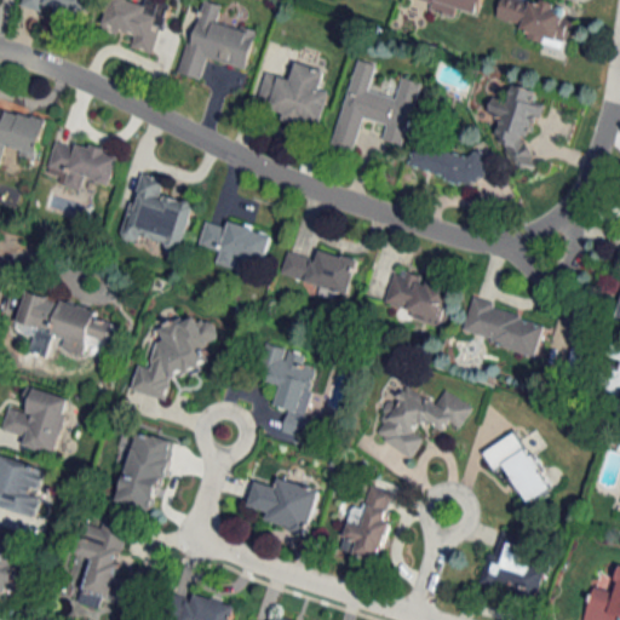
[(23,0),(23,6),(46,12),(47,7),(89,18),(92,0),(23,0)]
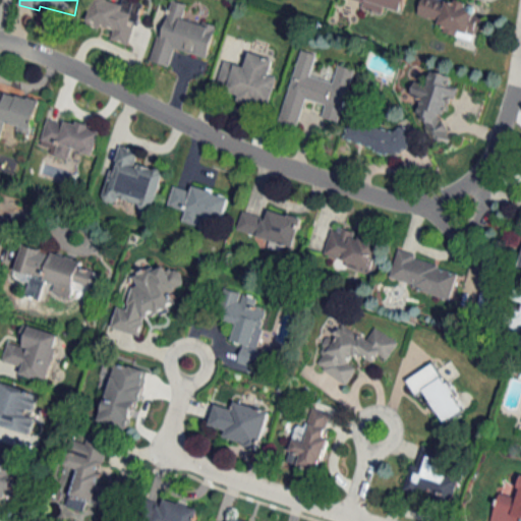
[(110,40),(131,46),(143,3),(130,0),(122,0),(122,3),(111,0),(93,0),(87,23),(113,31),(110,40)]
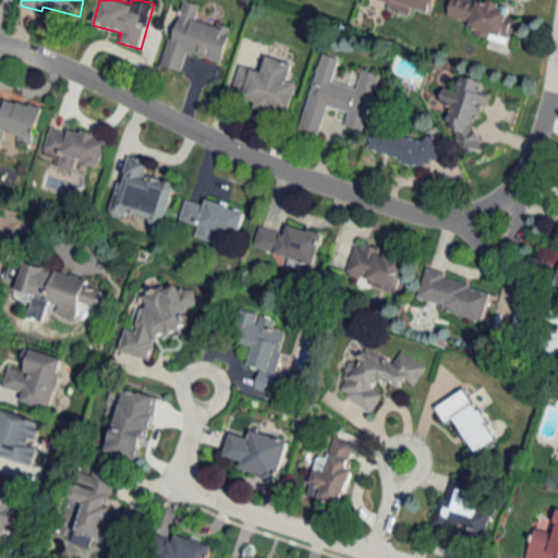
[(222,62),(232,27),(198,17),(203,4),(186,0),(181,0),(162,67),(182,72),(187,52),(222,62)]
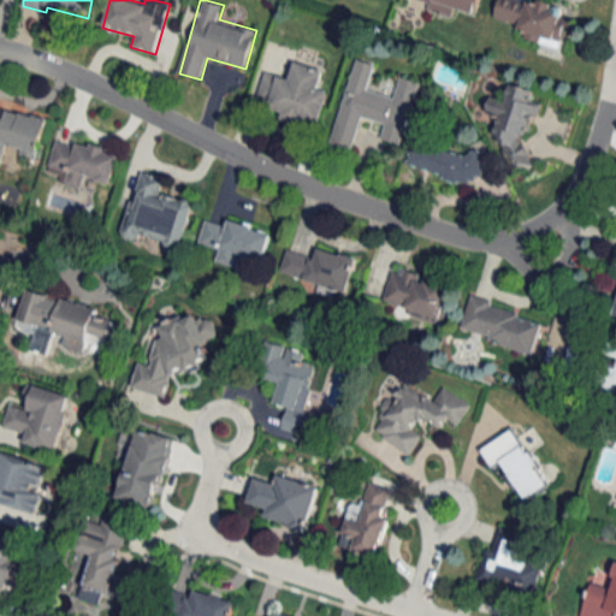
[(416,0),(430,4),(428,10),(454,17),(456,10),(477,15),(479,0),(416,0)]
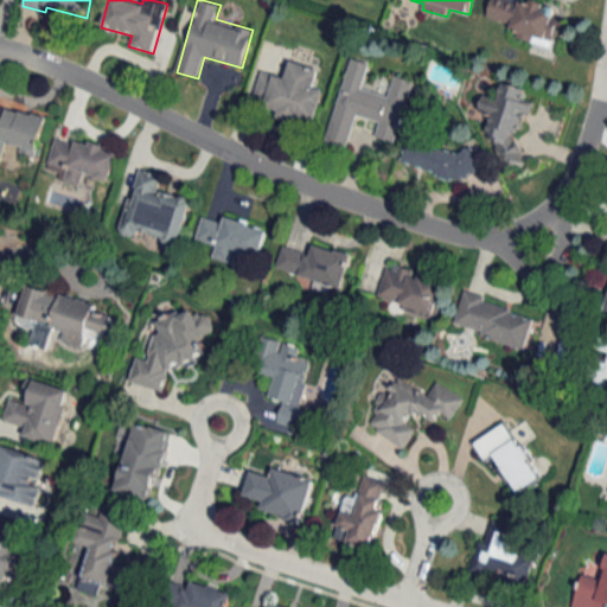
[(491,0),(485,21),(556,44),(564,14),(517,0),(491,0)]
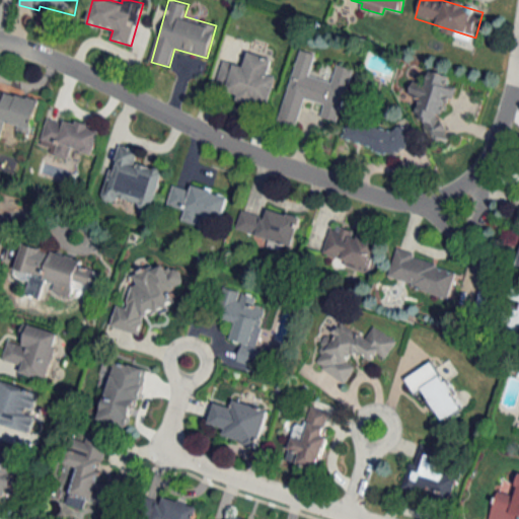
[(297,128),(305,99),(323,104),(320,118),(339,123),(354,69),(337,64),(331,82),(311,76),(317,53),(299,48),(279,122),(297,128)]
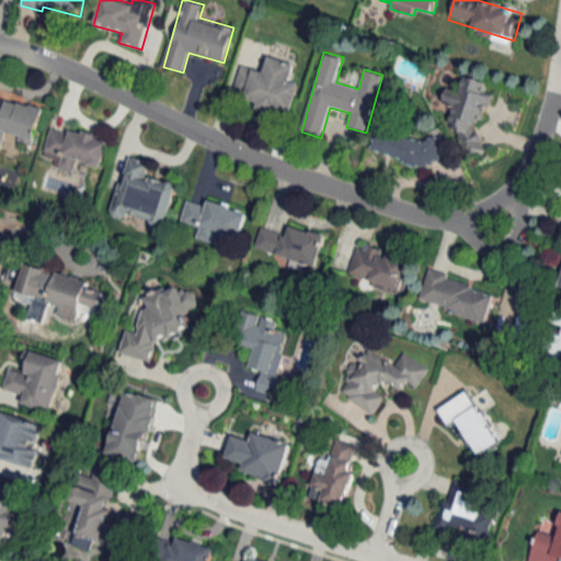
[(264,70),(241,65),(235,92),(255,98),(252,109),(290,117),(299,84),(290,82),(296,63),(268,56),(264,70)]
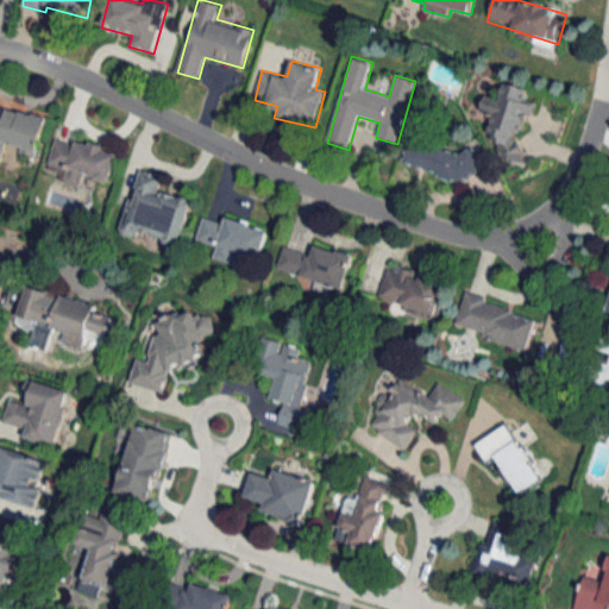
[(494,115),(488,139),(500,142),(495,161),(515,165),(528,115),(532,117),(535,104),(523,101),(527,89),(504,82),(500,99),(485,94),(481,112),(494,115)]
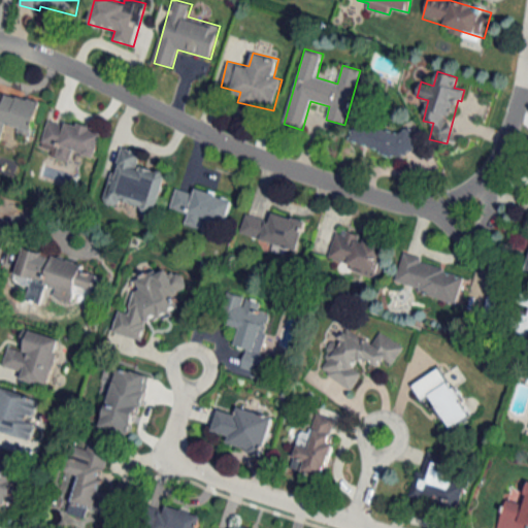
[(40,101),(4,92),(3,95),(0,94),(0,137),(3,124),(33,132),(40,101)]
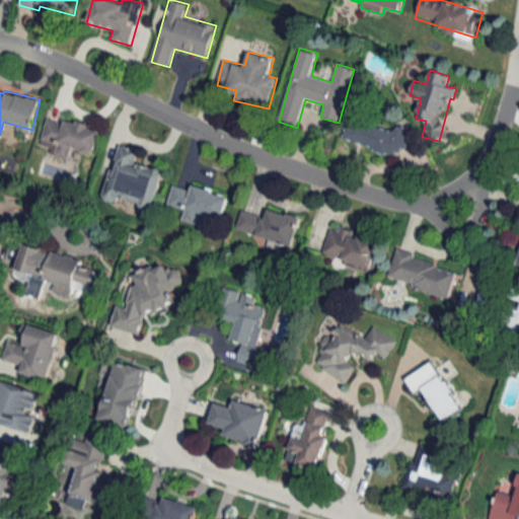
[(100,130),(48,115),(41,141),(57,146),(55,156),(69,160),(71,154),(81,157),(82,153),(93,156),(100,130)]
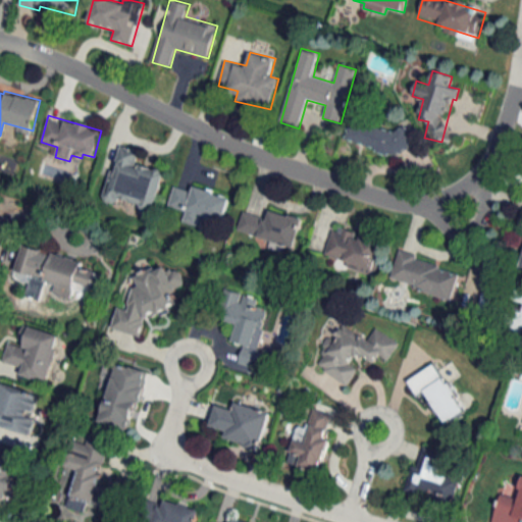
[(411,136),(354,118),(347,140),(404,157),(411,136)]
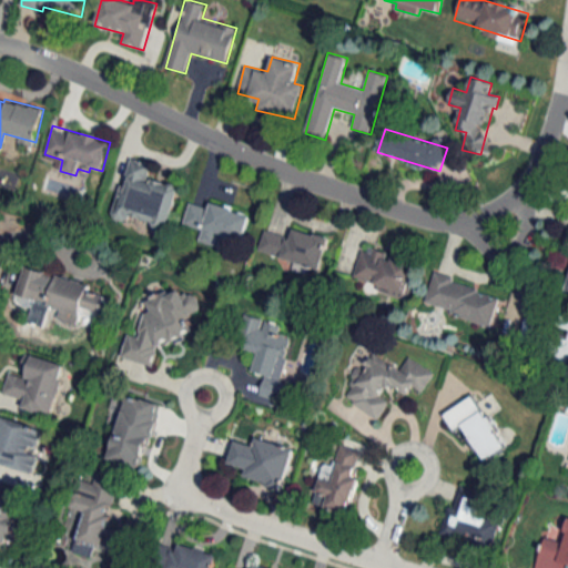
[(180,186),(149,178),(152,164),(129,158),(112,219),(130,223),(131,217),(169,229),(180,186)]
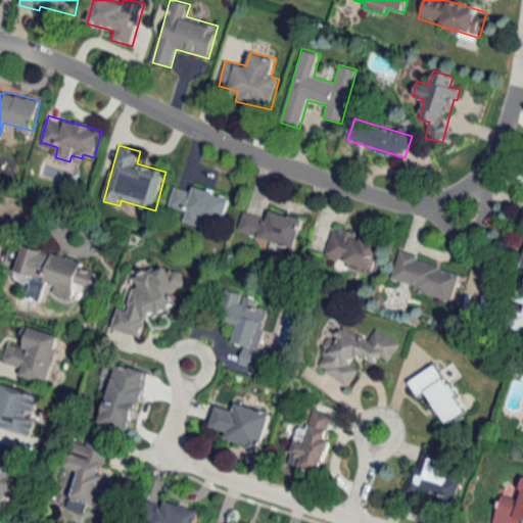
[(231,198),(195,186),(193,192),(176,186),(169,206),(187,212),(184,222),(197,227),(201,215),(224,222),(231,198)]
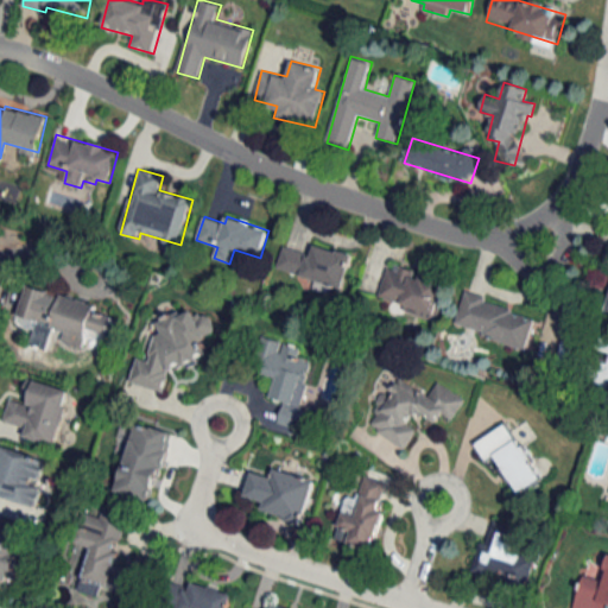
[(342,290),(353,255),(315,244),(311,255),(283,247),(277,271),(342,290)]
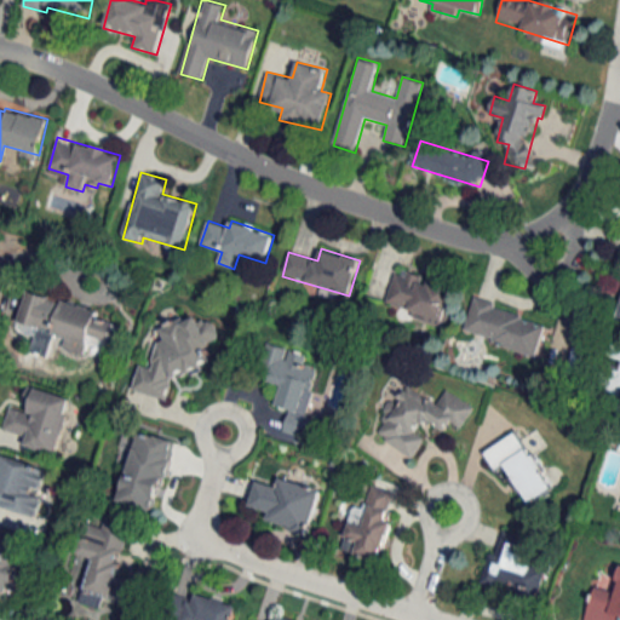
[(385,304),(443,322),(454,287),(396,269),(385,304)]
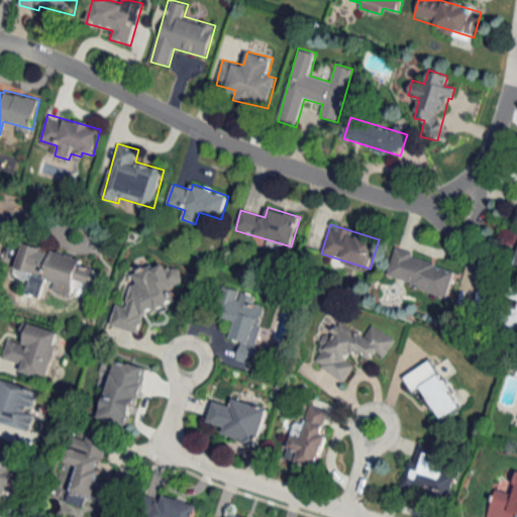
[(84,259),(22,242),(15,270),(58,281),(56,291),(72,296),(75,281),(92,285),(96,269),(82,265),(84,259)]
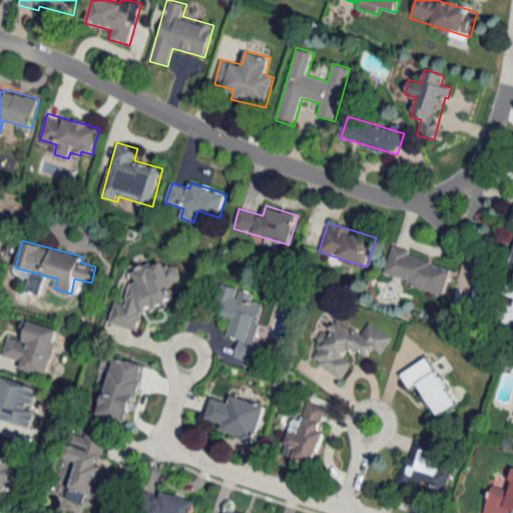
[(383,277),(445,293),(453,266),(390,249),(383,277)]
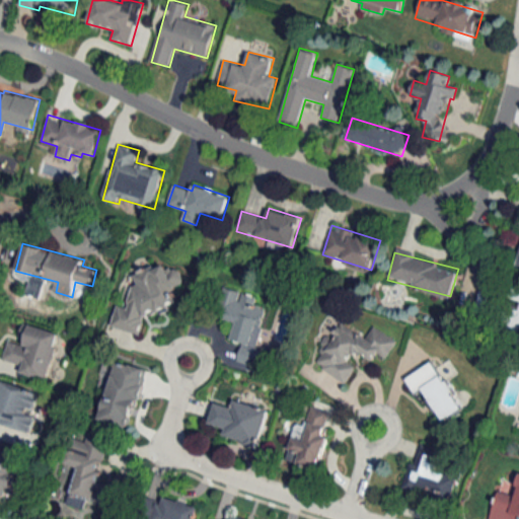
[(113,328),(140,334),(144,316),(153,312),(159,313),(176,306),(170,291),(187,284),(180,270),(162,267),(157,269),(150,267),(137,272),(134,287),(132,288),(129,307),(117,305),(113,328)]
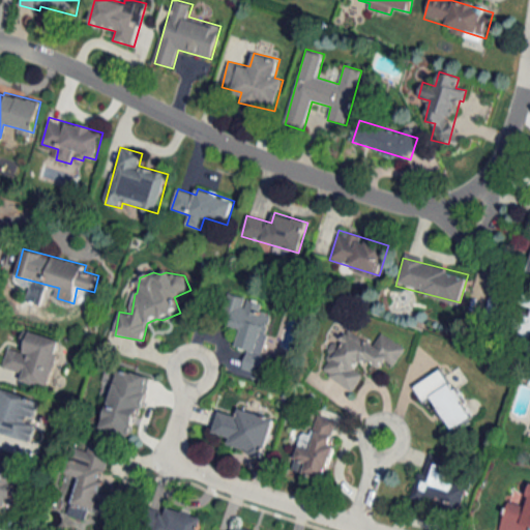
[(272,315),(260,313),(263,301),(229,294),(225,315),(231,316),(229,327),(240,329),(236,347),(247,350),(242,370),(259,373),(272,315)]
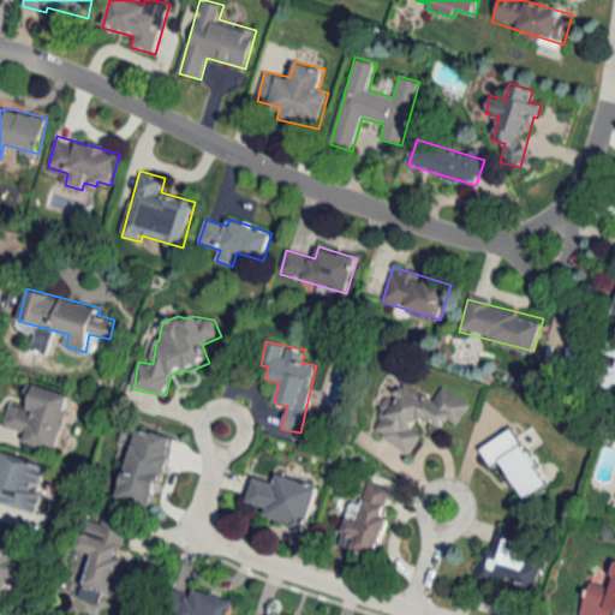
[(614,344),(605,341),(591,388),(614,395),(614,344)]
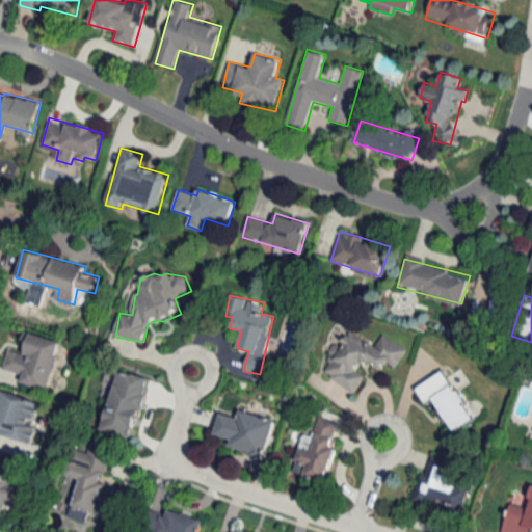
[(407,347),(382,335),(376,346),(349,331),(341,348),(337,346),(321,375),(354,393),(364,375),(356,372),(362,361),(381,371),(387,363),(396,368),(407,347)]
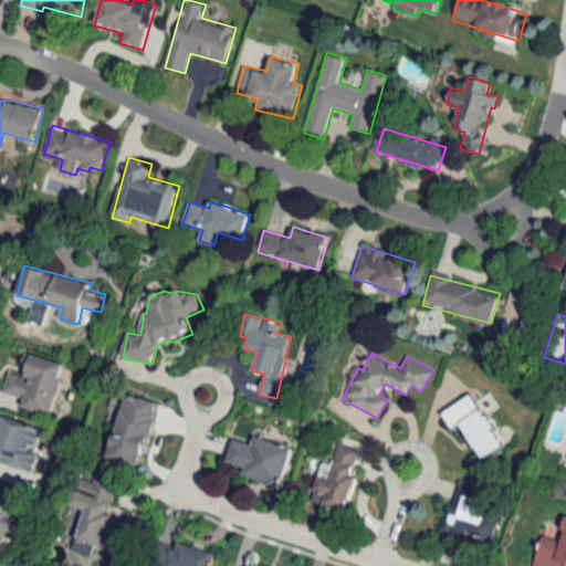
[(65,363),(29,354),(23,376),(9,373),(3,392),(24,398),(22,408),(51,416),(65,363)]
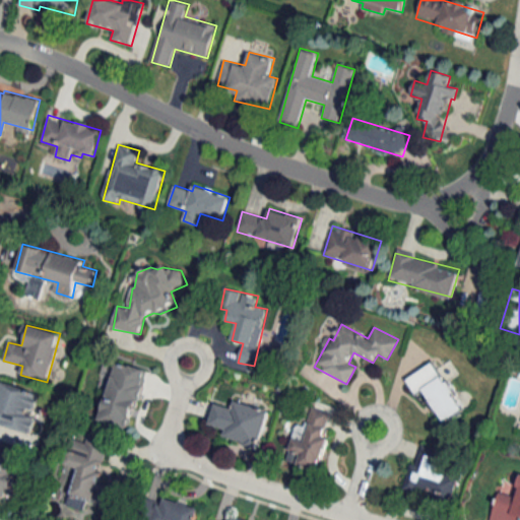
[(406,379),(415,395),(425,390),(443,421),(465,409),(437,361),(406,379)]
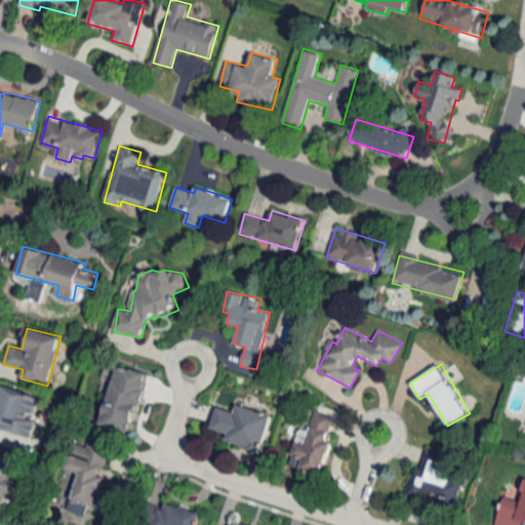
[(101,426),(134,435),(149,373),(116,365),(101,426)]
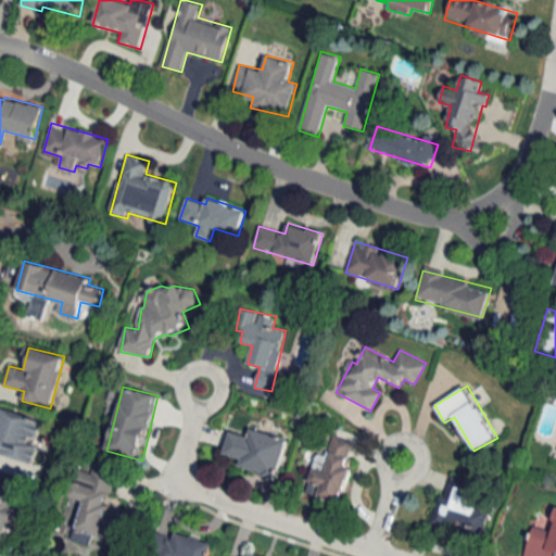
[(0,455),(35,464),(39,444),(37,444),(43,419),(0,408),(0,447),(1,447),(0,453),(0,455)]
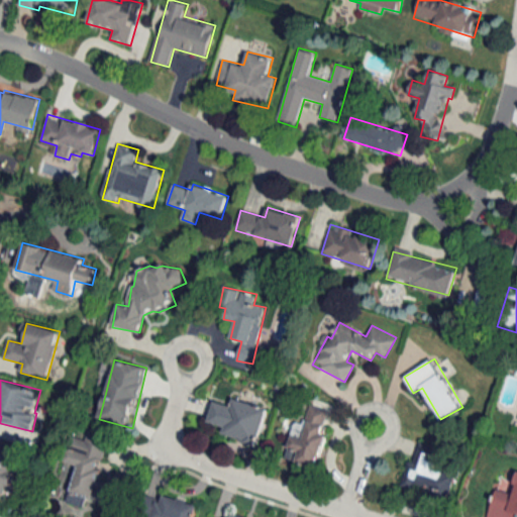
[(221,435),(257,445),(268,408),(233,399),(231,406),(213,402),(208,422),(224,426),(221,435)]
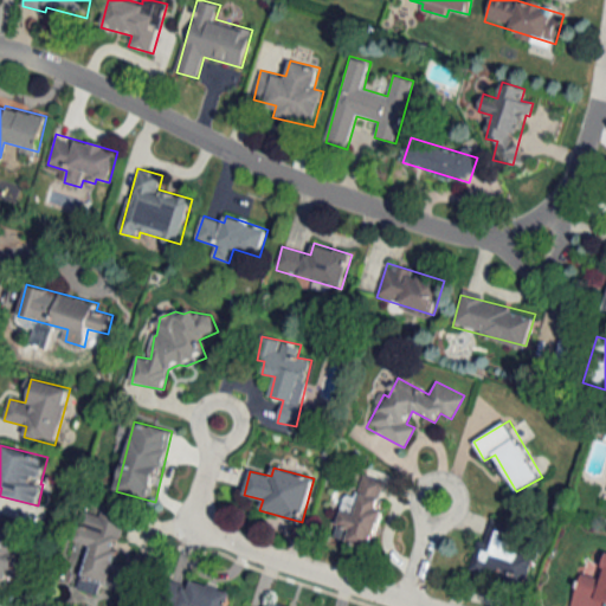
[(335,539),(372,547),(387,479),(363,475),(358,497),(345,495),(335,539)]
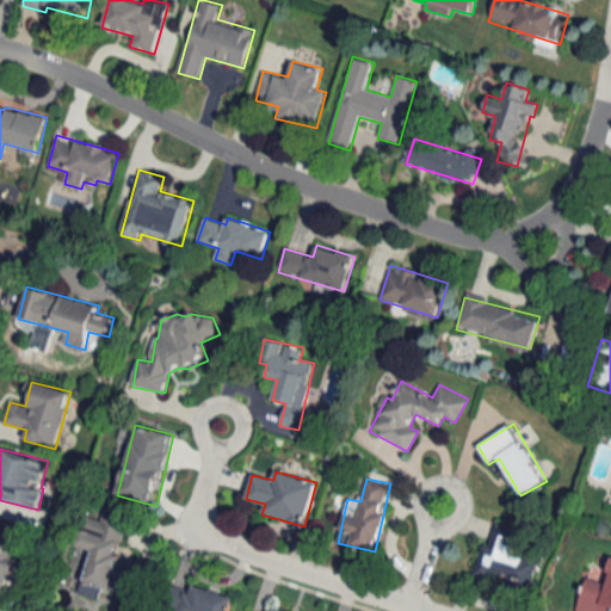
[(110,591),(128,520),(86,510),(76,547),(92,550),(80,594),(100,599),(104,588),(110,591)]
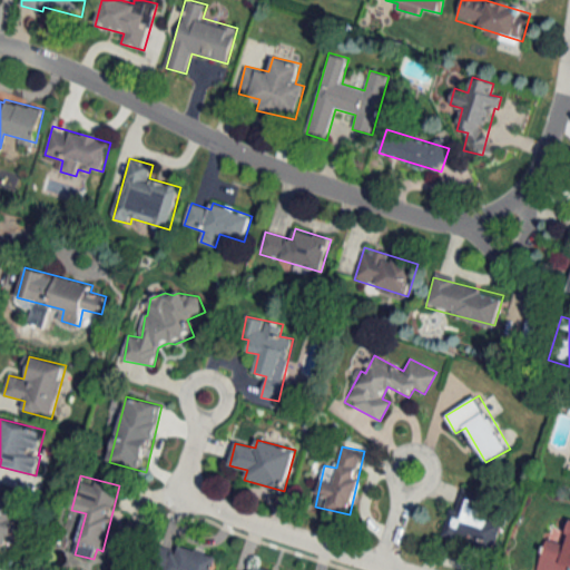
[(502,523),(477,517),(483,493),(458,485),(444,533),(494,548),(502,523)]
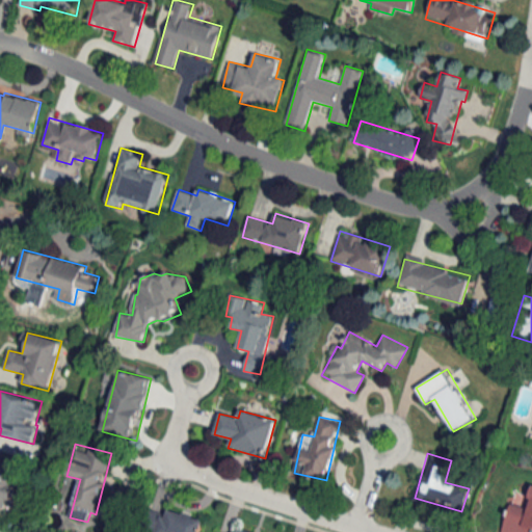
[(531,531),(531,489),(527,507),(510,503),(501,531),(531,531)]
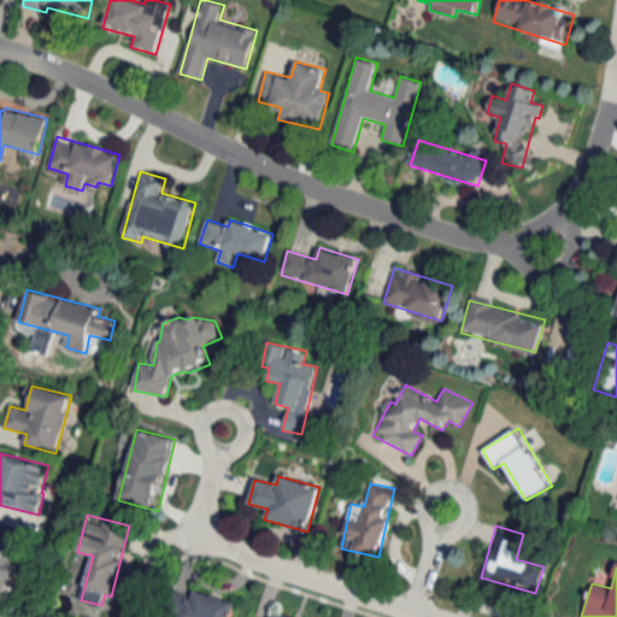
[(230,616),(235,600),(186,591),(180,616),(230,616)]
